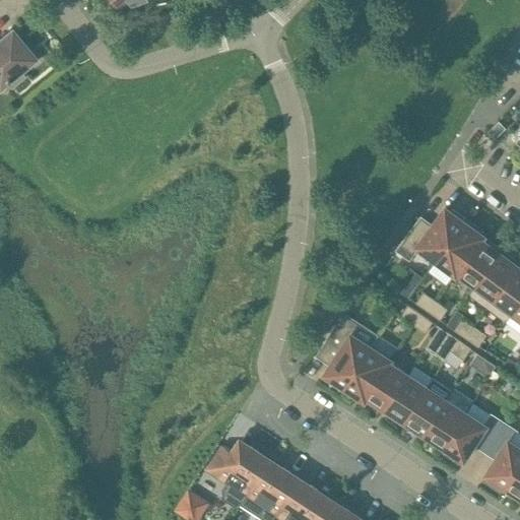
[(0,86),(7,80),(11,86),(23,76),(18,71),(20,70),(17,66),(33,55),(11,29),(0,39),(0,86)]
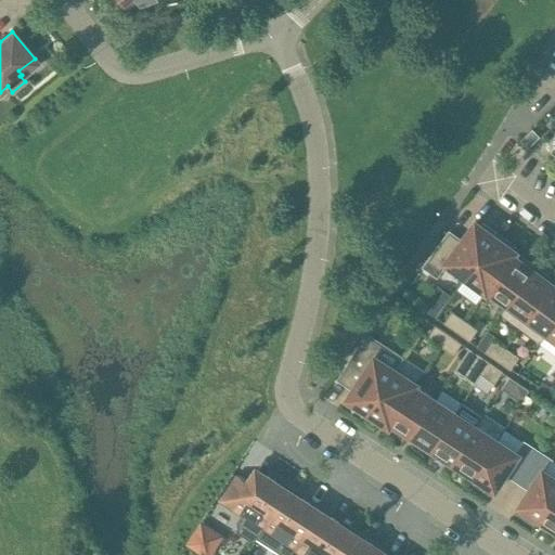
[(541,137),(533,129),(521,140),(529,147),(541,137)]
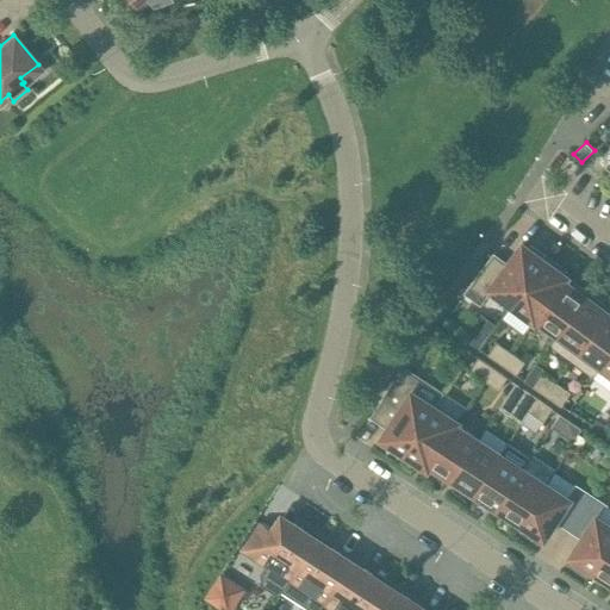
[(512,304),(547,257),(531,246),(530,248),(523,243),(503,271),(490,262),(467,293),(480,304),(491,288),(512,304)]
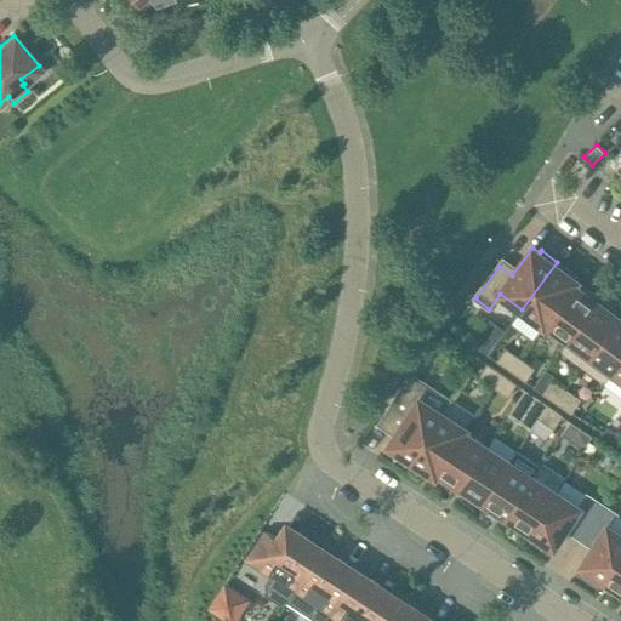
[(557,262),(522,309),(545,326),(547,323),(546,323),(575,284),(576,285),(579,281),(569,273),(570,271),(557,262)]
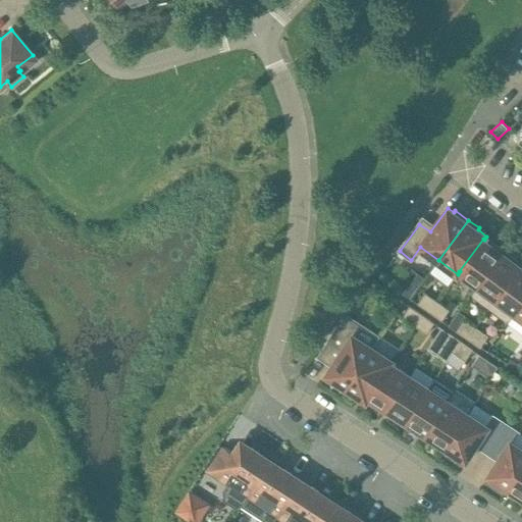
[(460,271),(478,285),(504,251),(492,243),(491,245),(484,240),(483,239),(459,271),(460,271)]
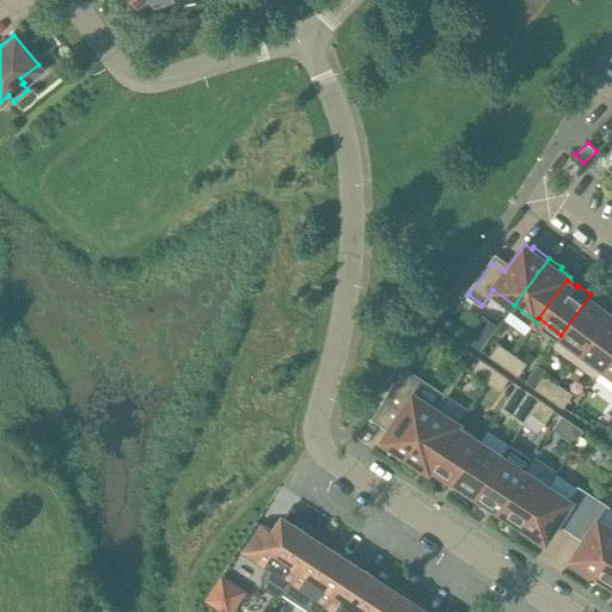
[(582,350),(611,312),(601,306),(603,304),(591,294),(561,335),(552,346),(569,359),(574,362),(582,350)]
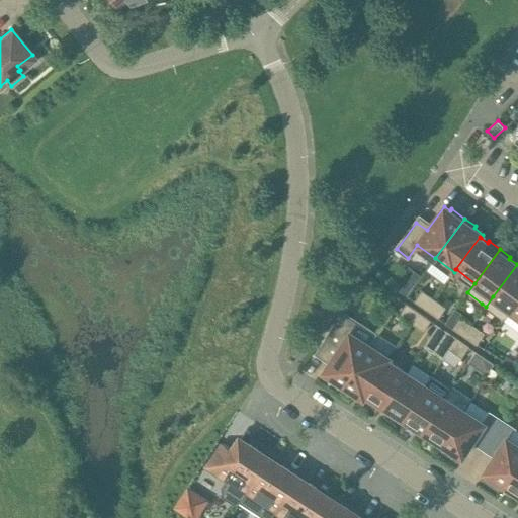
[(517,265),(517,264),(493,296),(486,307),(504,320),(511,311),(517,300),(517,265)]
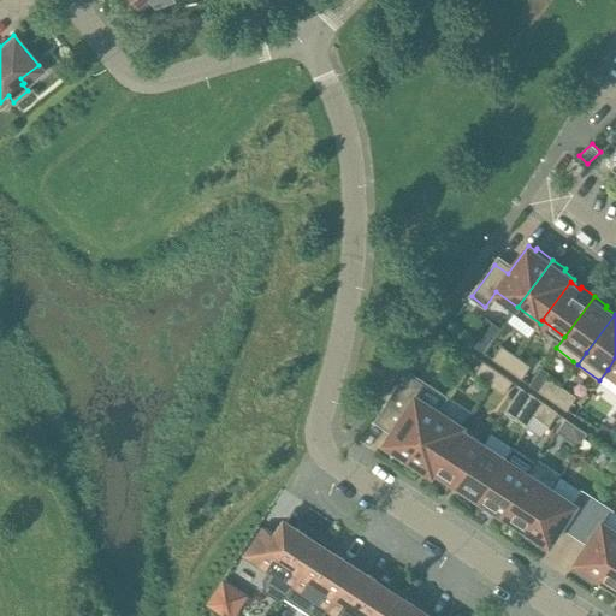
[(469,341),(485,351),(501,329),(486,318),(469,341)]
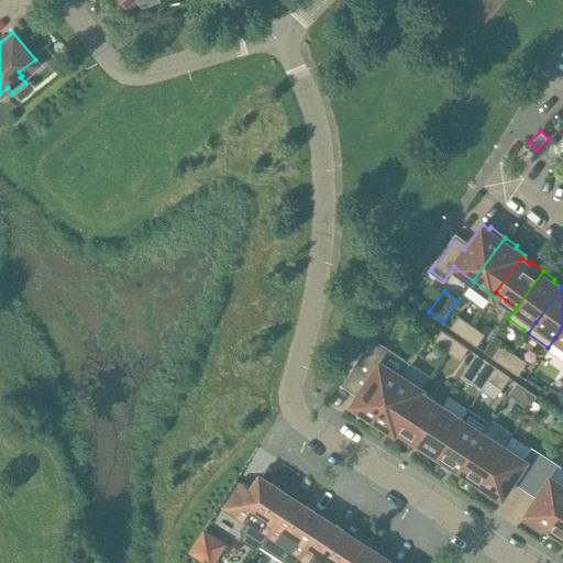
[(451,328),(464,337),(472,324),(459,316),(451,328)]
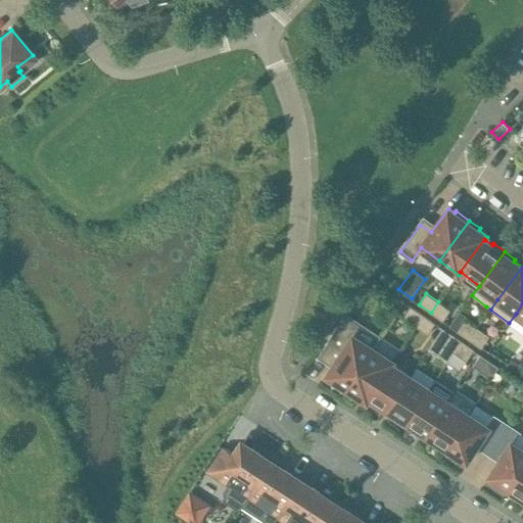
[(450,310),(438,301),(431,313),(443,321),(450,310)]
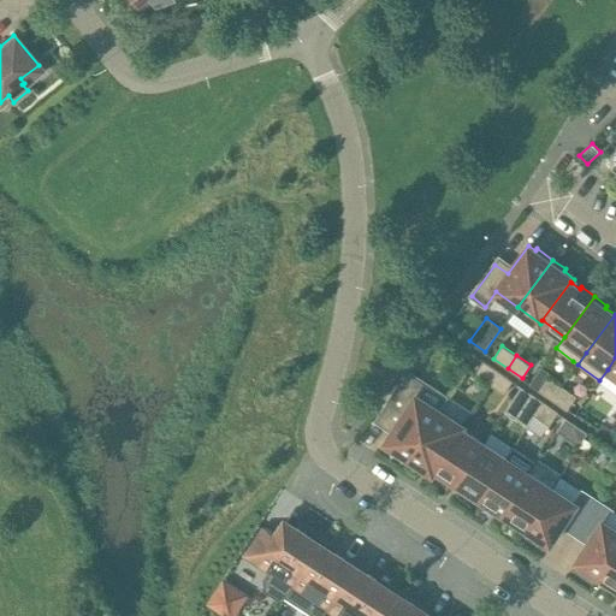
[(490,384),(498,371),(484,361),(475,374),(490,384)]
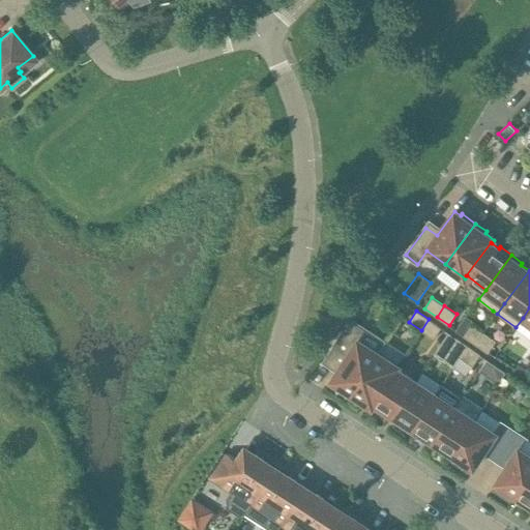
[(441,327),(429,319),(421,330),(434,339),(441,327)]
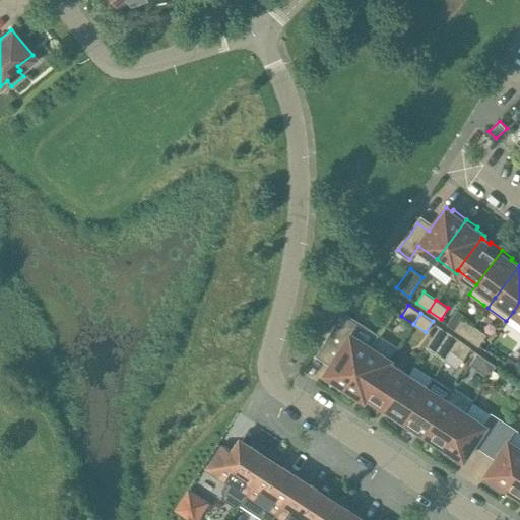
[(344,388),(372,346),(379,335),(347,315),(338,329),(335,328),(318,355),(326,362),(328,359),(333,362),(326,374),(331,377),(329,379),(344,388)]
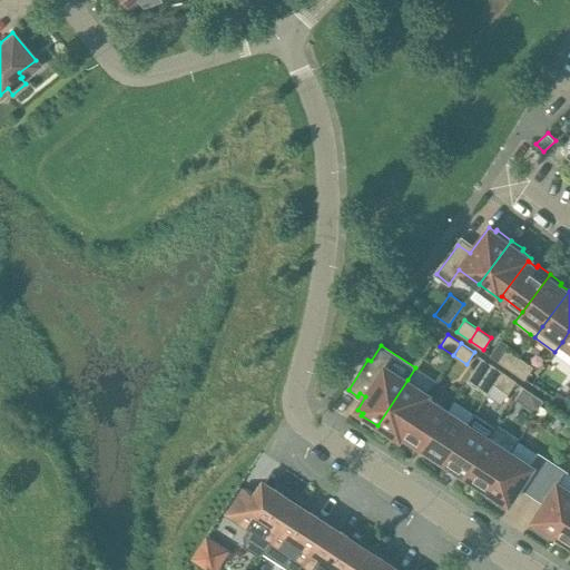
[(498,361),(511,370),(520,357),(507,349),(498,361)]
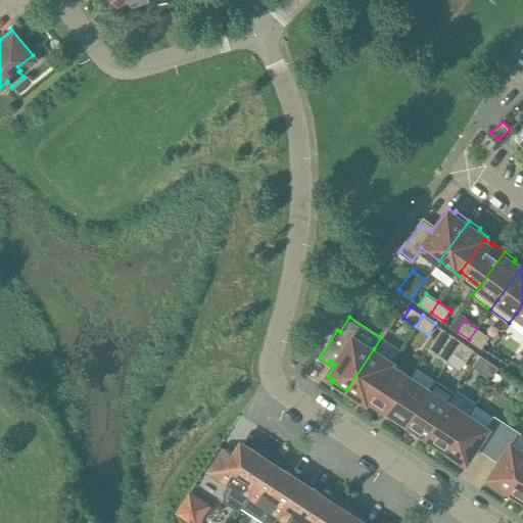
[(489,336),(477,328),(469,339),(481,347),(489,336)]
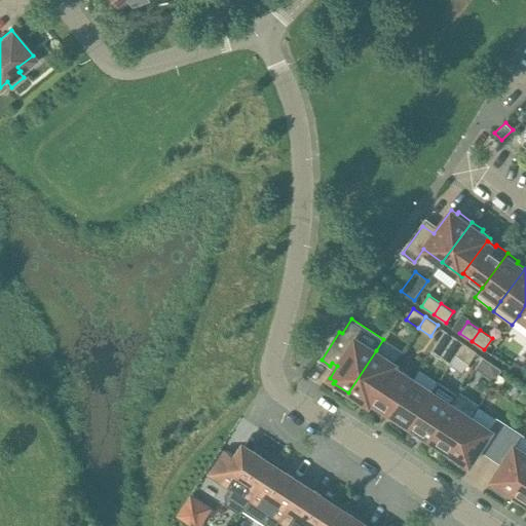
[(444,346),(456,354),(464,343),(452,335),(444,346)]
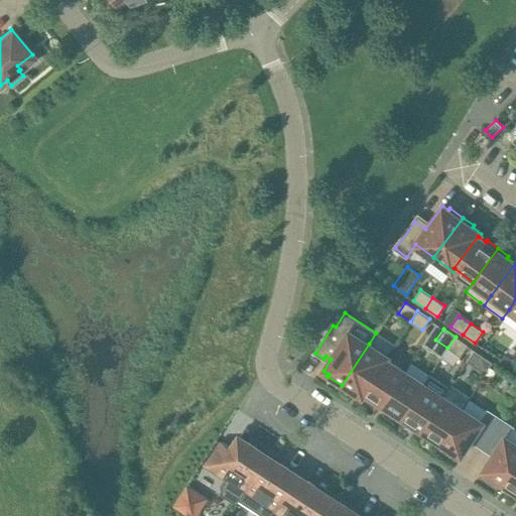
[(468,345),(456,337),(447,348),(460,356),(468,345)]
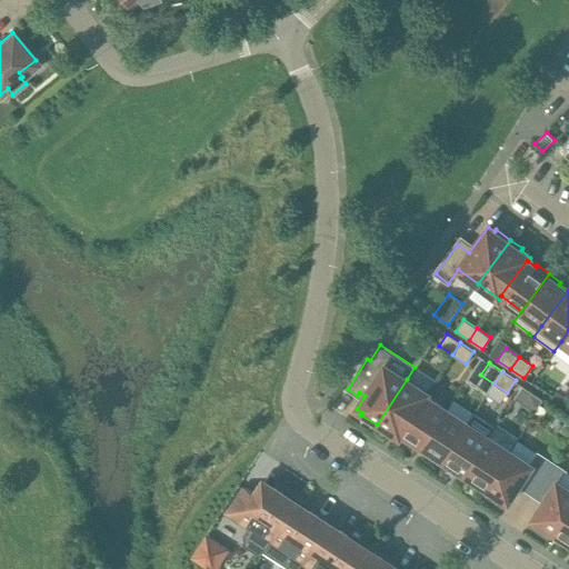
[(428,392),(407,379),(377,425),(389,432),(390,430),(400,437),(400,436),(400,435),(425,396),(426,397),(428,392)]
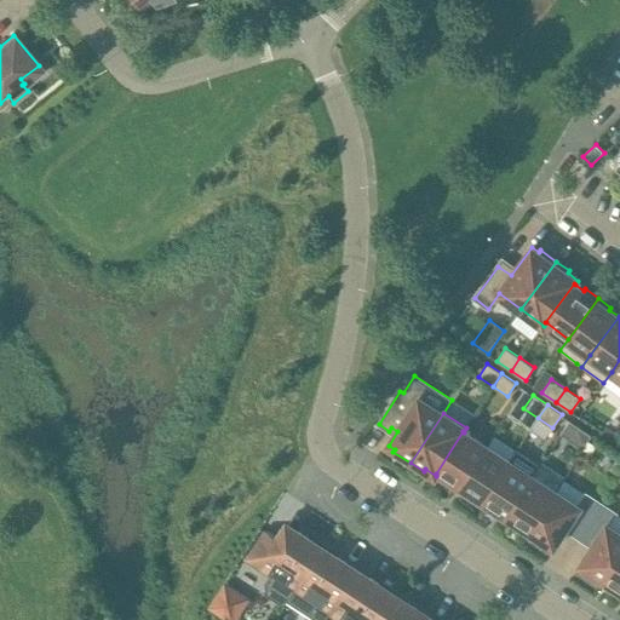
[(592,436),(578,425),(568,438),(583,448),(592,436)]
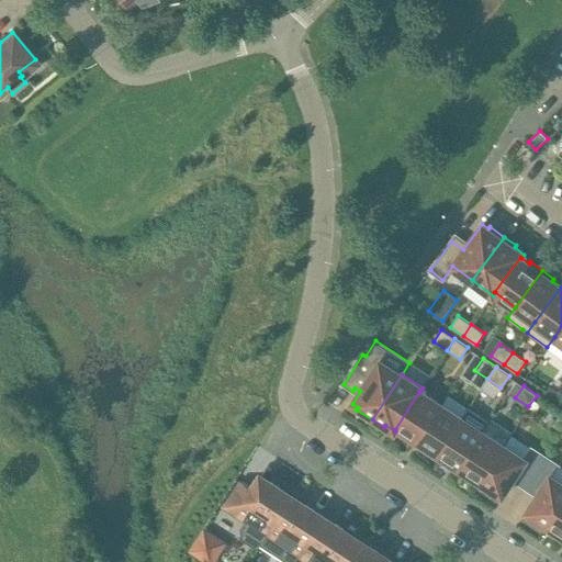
[(441,405),(420,392),(419,391),(395,429),(395,430),(407,437),(408,435),(417,441),(441,405)]
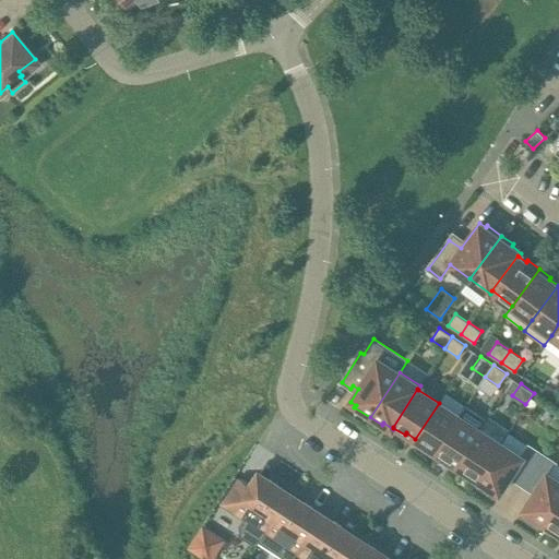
[(435,454),(460,416),(439,403),(415,439),(424,444),(423,447),(435,454)]
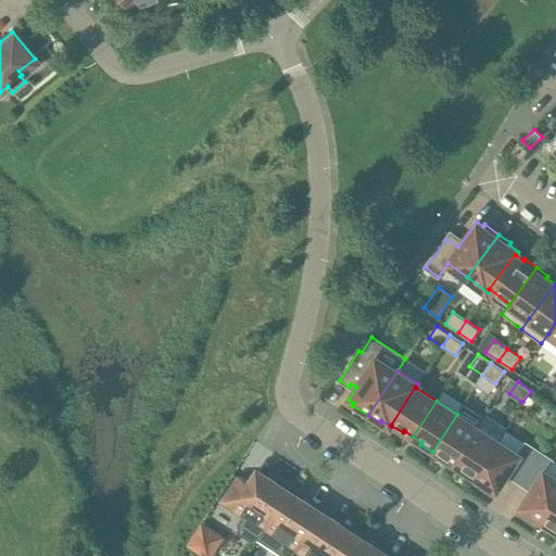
[(454,464),(478,427),(483,418),(463,405),(457,414),(432,452),(444,459),(445,457),(454,464)]
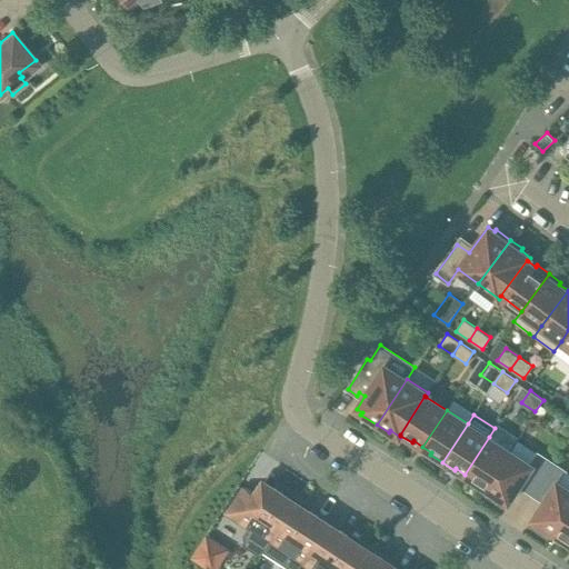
[(510,451),(489,437),(465,475),(475,480),(472,482),(485,490),(510,451)]
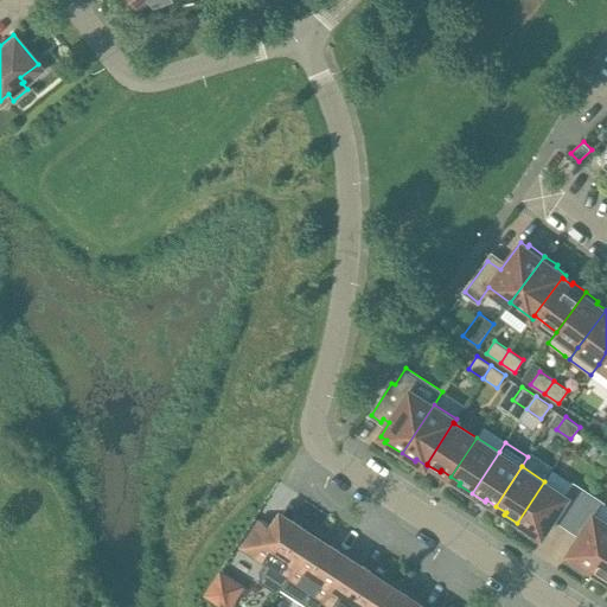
[(567,496),(544,481),(517,523),(534,534),(536,531),(542,536),(558,510),(572,519),(588,493),(574,484),(567,496)]
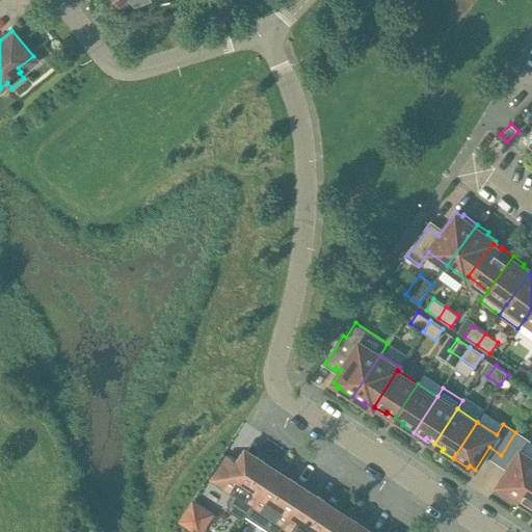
[(502,490),(517,500),(531,476),(531,457),(522,451),(528,441),(515,432),(501,455),(512,462),(498,484),(504,488),(502,490)]
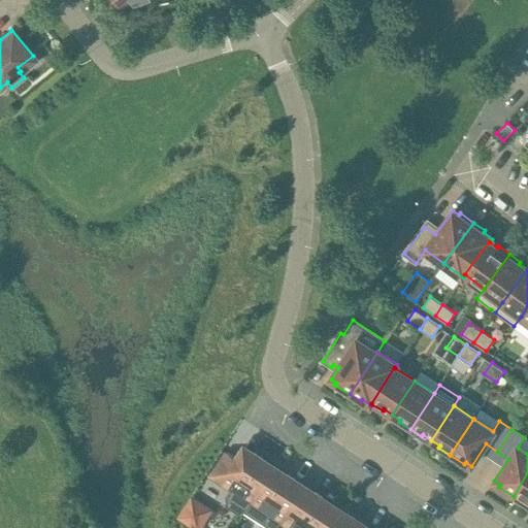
[(252,501),(276,463),(265,456),(264,458),(255,453),(254,455),(243,449),(236,458),(228,452),(212,475),(231,488),(226,496),(228,507),(242,516),(244,513),(252,501)]
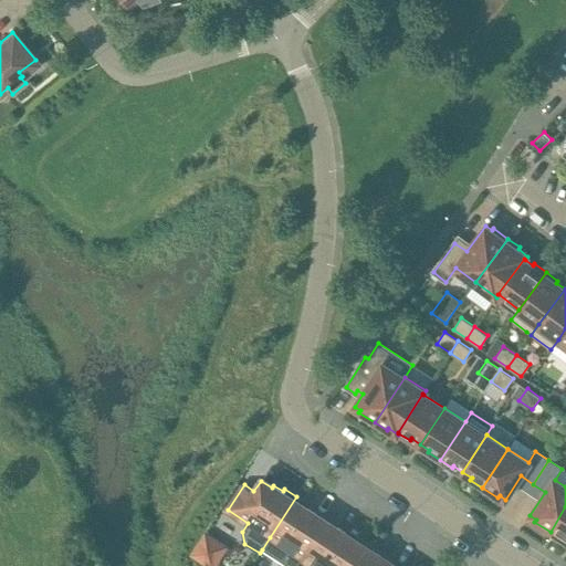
[(308,504),(296,496),(270,537),(262,549),(286,565),(296,565),(302,558),(325,523),(314,516),(316,513),(307,507),(308,504)]
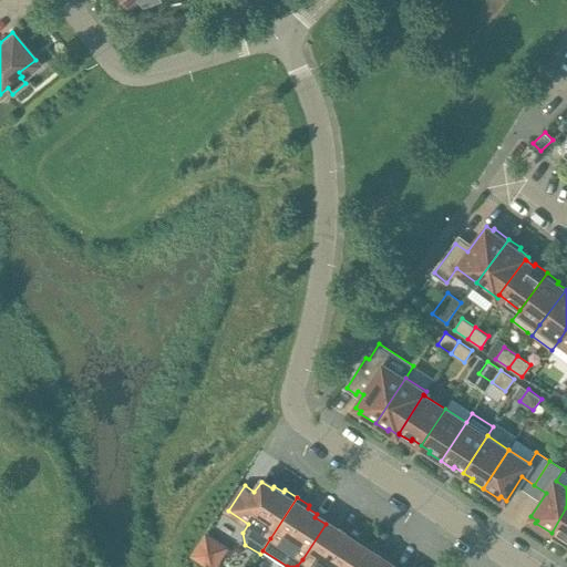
[(566,507),(552,533),(564,540),(565,538),(566,539),(566,507)]
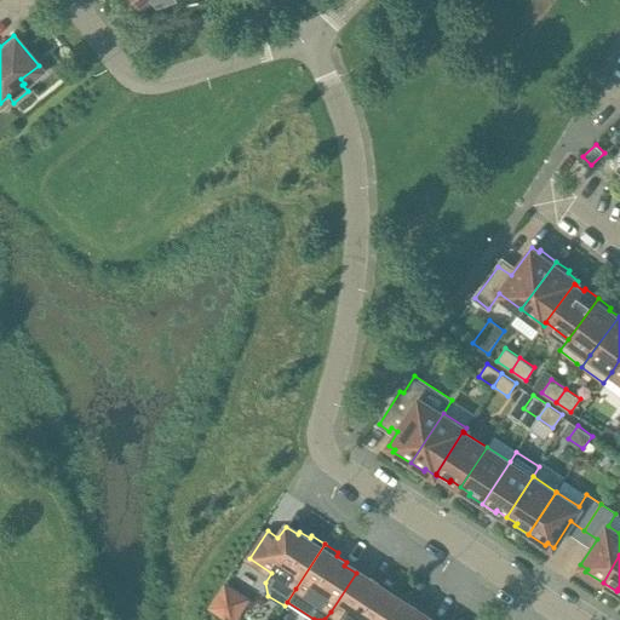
[(331,612),(344,619),(375,619),(396,590),(383,581),(380,584),(371,578),(368,580),(356,573),(331,612)]
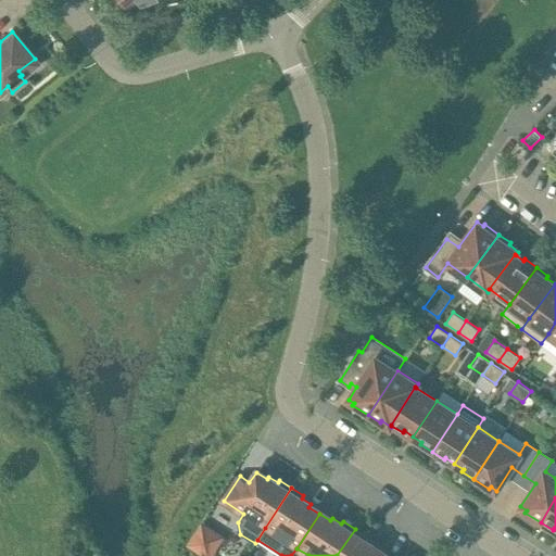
[(197,521),(184,546),(201,555),(211,555),(223,535),(197,521)]
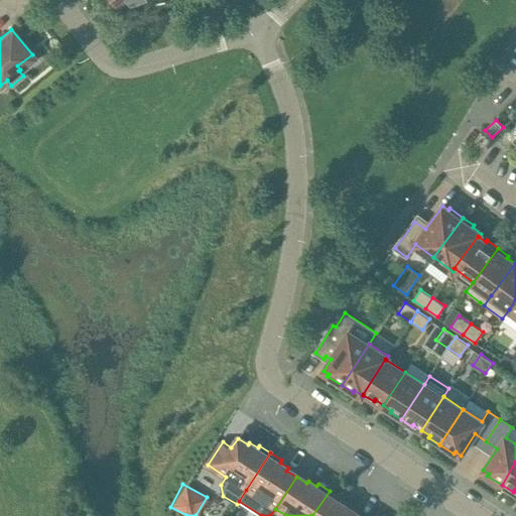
[(312,515),(354,515),(356,515),(346,509),(347,506),(339,501),(341,498),(330,491),(312,515)]
